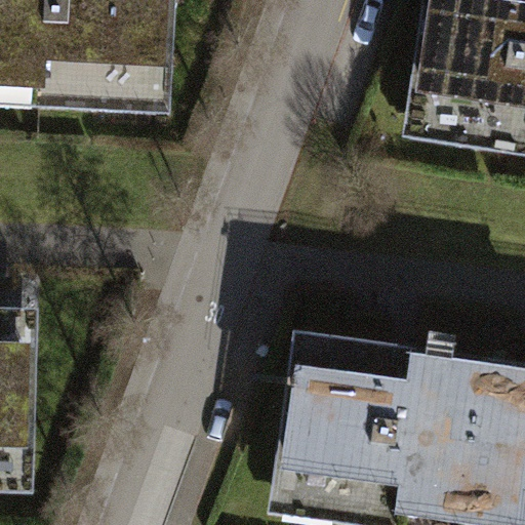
[(0,0),(0,132),(157,139),(162,0),(0,0)]
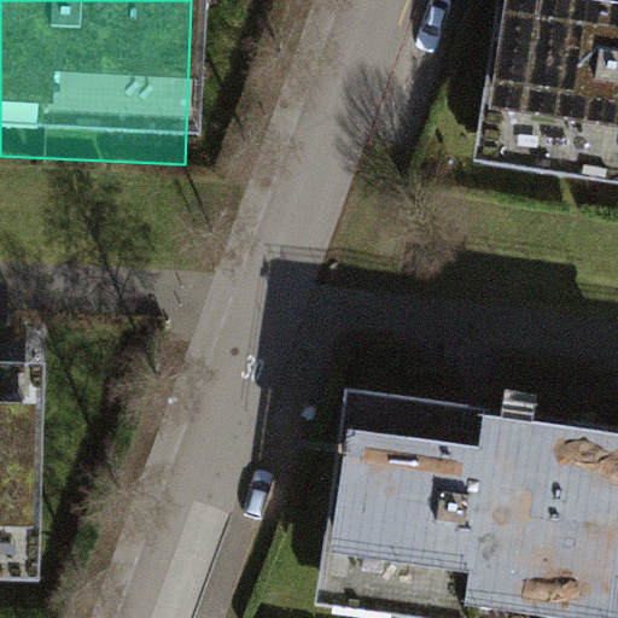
[(617,213),(617,1),(610,0),(494,0),(466,191),(617,213)]
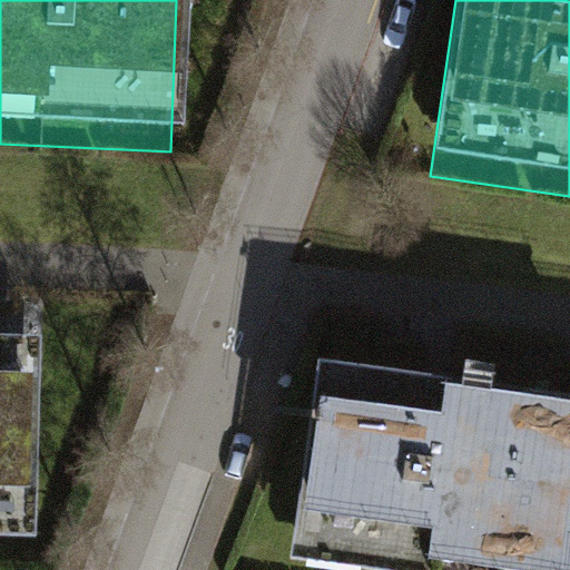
[(0,532),(37,533),(40,330),(0,328),(0,532)]
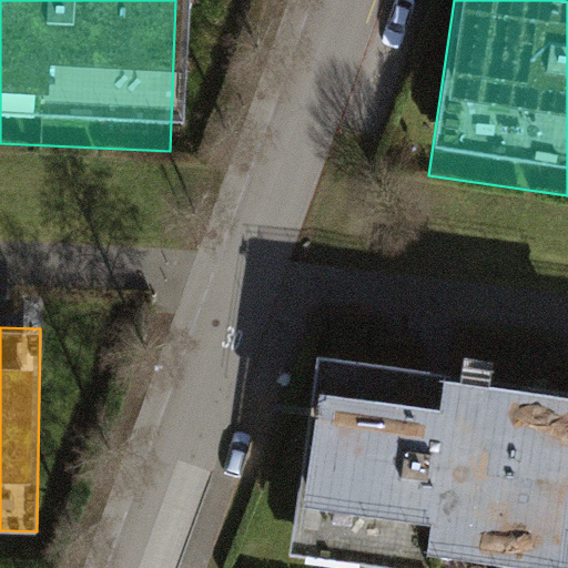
[(496,567),(517,418),(316,392),(292,567),(496,567)]
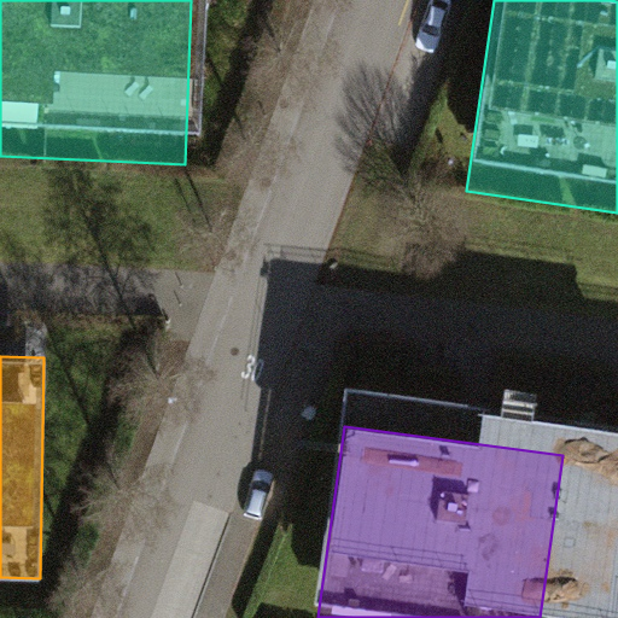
[(617,617),(617,462),(563,455),(540,617),(617,617)]
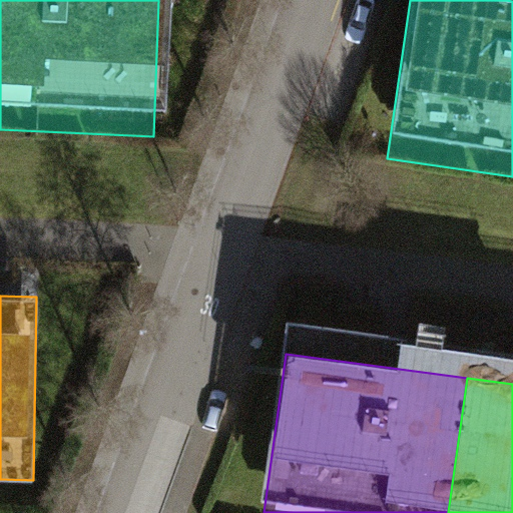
All buildings are outlined.
